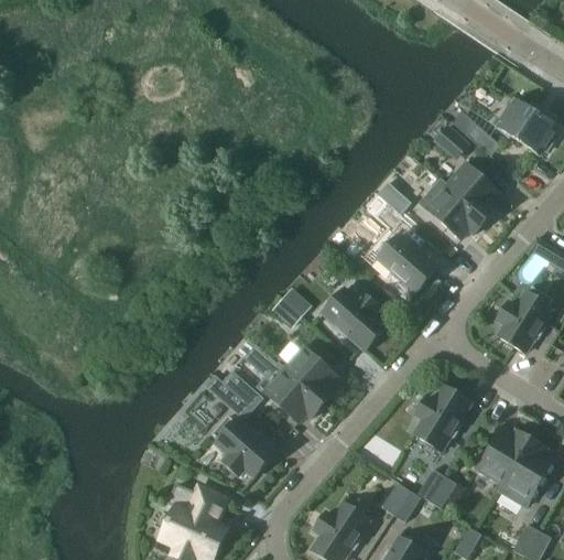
[(554,131),(557,126),(542,116),(544,114),(531,105),(530,108),(514,98),(496,126),(540,153),(543,149),(546,151),(557,133),(554,131)]
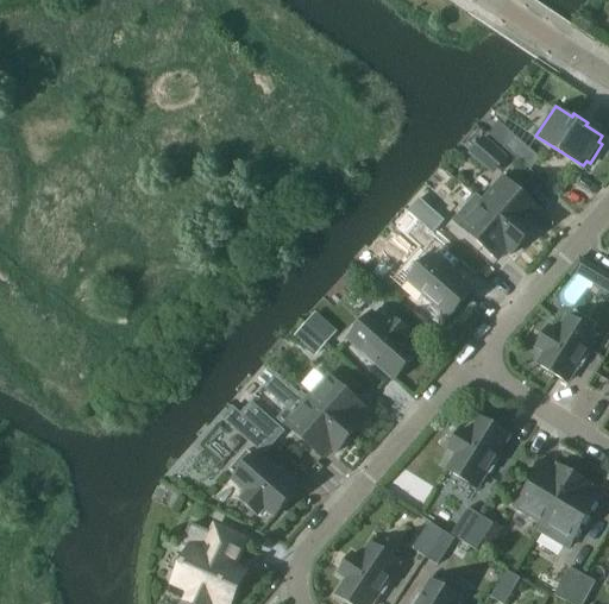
[(484,134),(469,152),(491,172),(507,155),(484,134)]
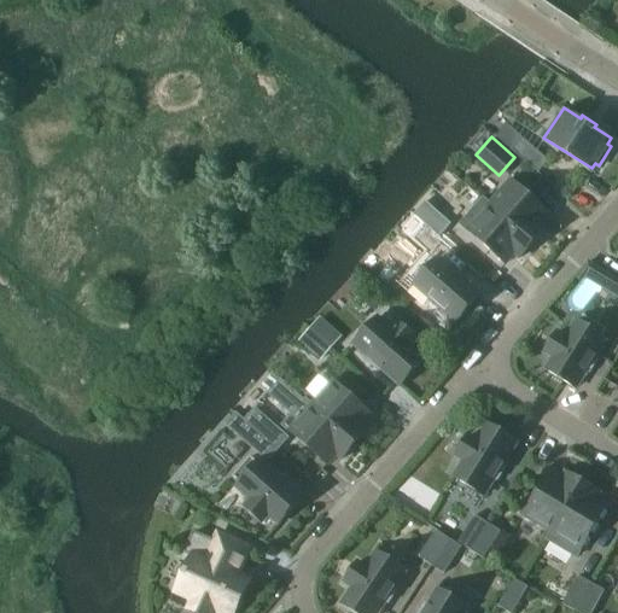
[(512,147),(538,169),(547,158),(522,136),(512,147)]
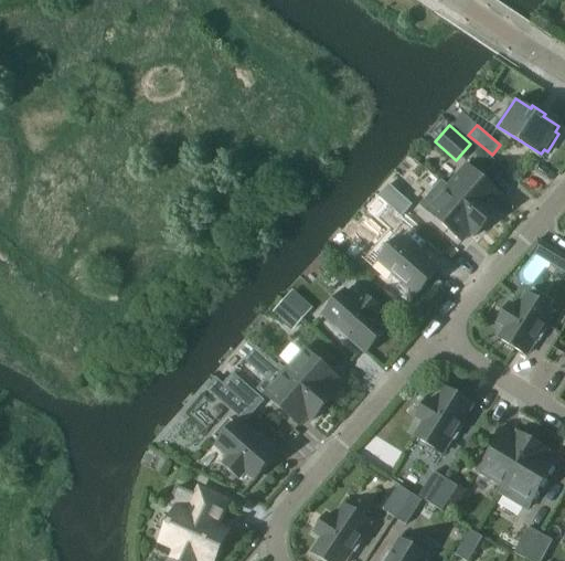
[(441,179),(440,180),(487,221),(498,207),(493,202),(501,193),(467,162),(447,184),(441,179)]
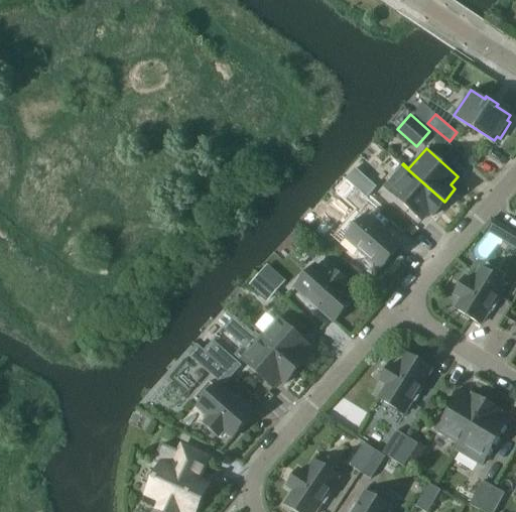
[(444,202),(402,164),(384,184),(421,218),(429,210),(433,213),(444,202)]
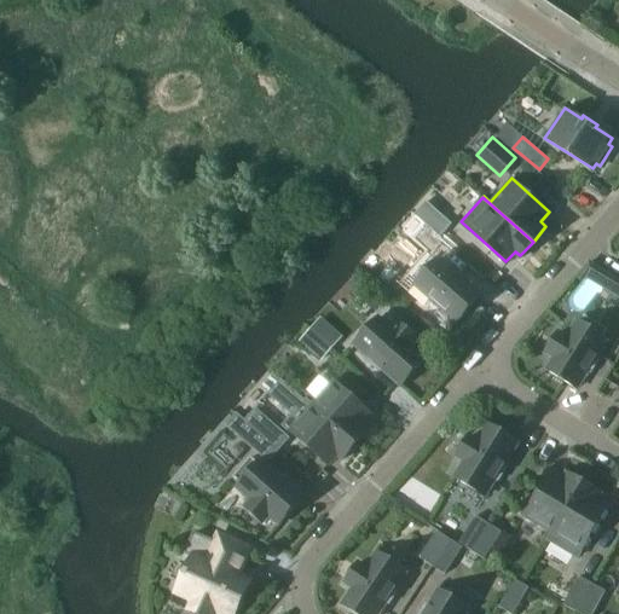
[(426,200),(415,212),(440,235),(451,221),(426,200)]
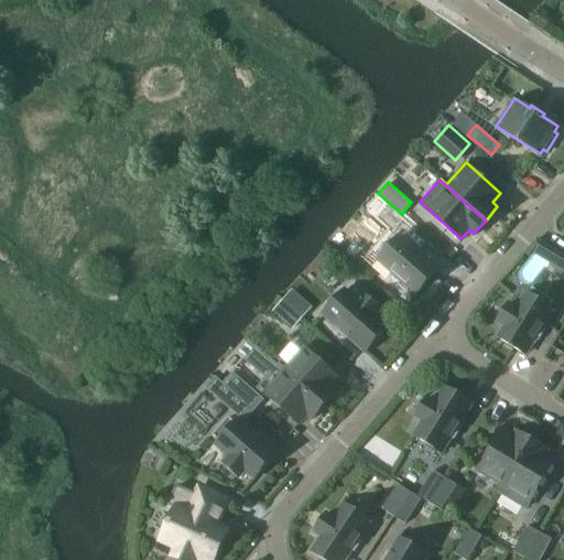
[(388,226),(361,256),(386,277),(391,270),(416,292),(437,268),(424,256),(426,254),(414,243),(412,246),(405,239),(416,227),(401,214),(378,193),(366,207),(388,226)]
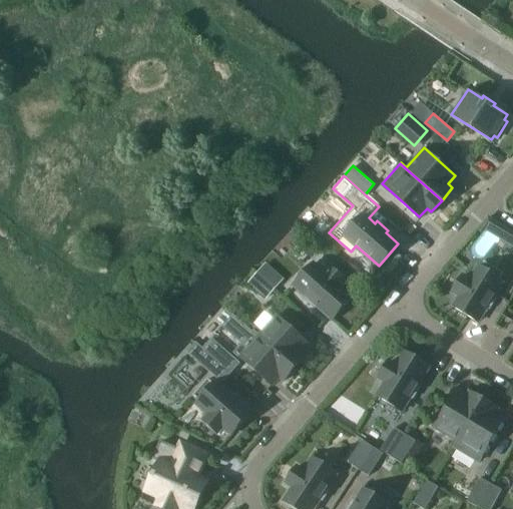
[(503,272),(484,260),(480,267),(477,265),(469,278),(462,274),(452,291),(459,295),(453,305),(478,320),(486,306),(489,308),(496,296),(494,294),(502,280),(499,278),(503,272)]
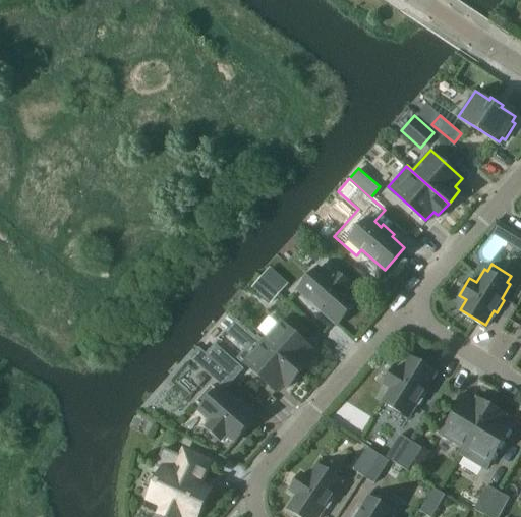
[(271,266),(262,276),(277,290),(286,280),(271,266)]
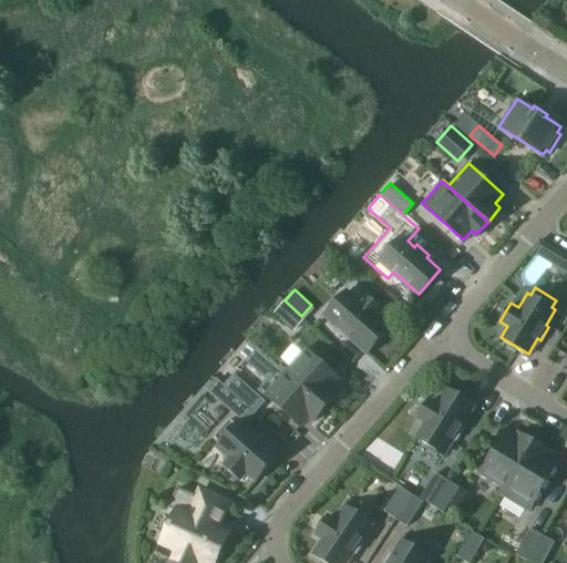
[(359,300),(346,289),(325,314),(338,326),(336,328),(348,338),(350,336),(368,351),(389,327),(375,315),(381,308),(364,294),(359,300)]
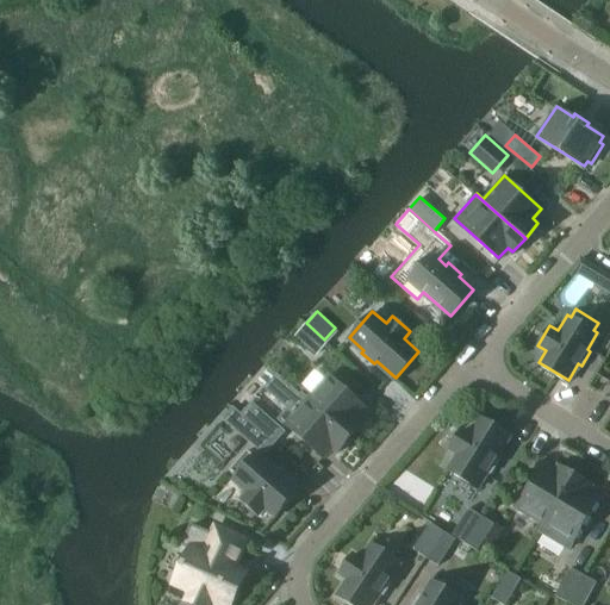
[(324,340),(306,323),(296,335),(315,351),(324,340)]
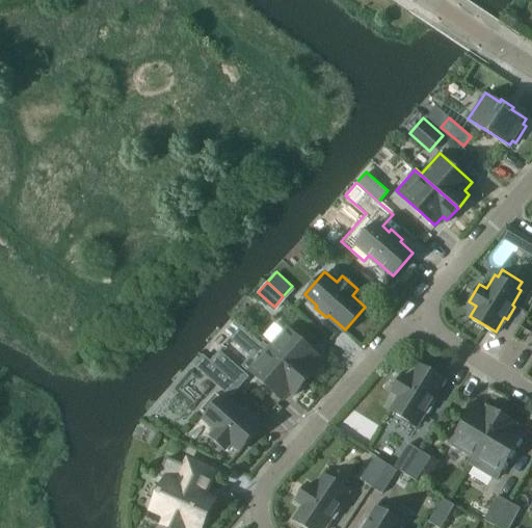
[(242,324),(231,337),(250,355),(243,364),(249,369),(282,398),(290,389),(294,393),(306,380),(262,342),(242,324)]
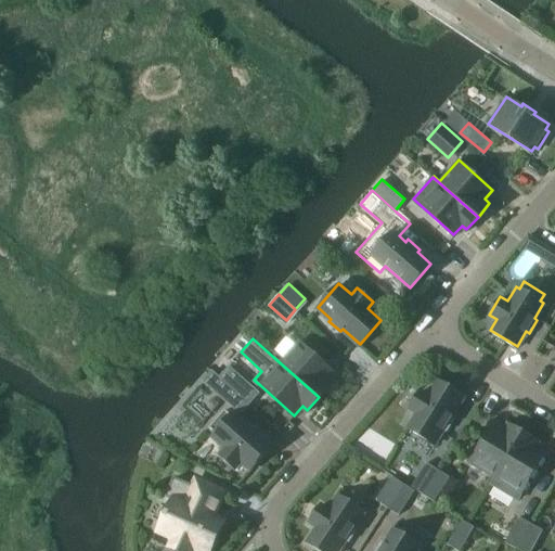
[(273,347),(269,351),(274,357),(273,357),(319,397),(330,384),(325,380),(333,371),(299,341),(296,344),(284,357),(274,347),(273,347)]
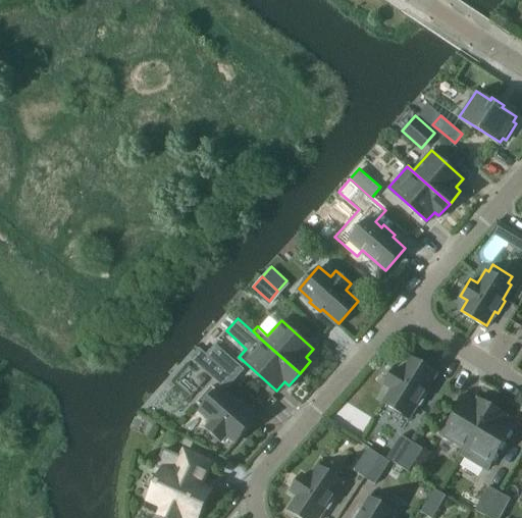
[(215,345),(206,355),(211,359),(233,378),(243,369),(215,345)]
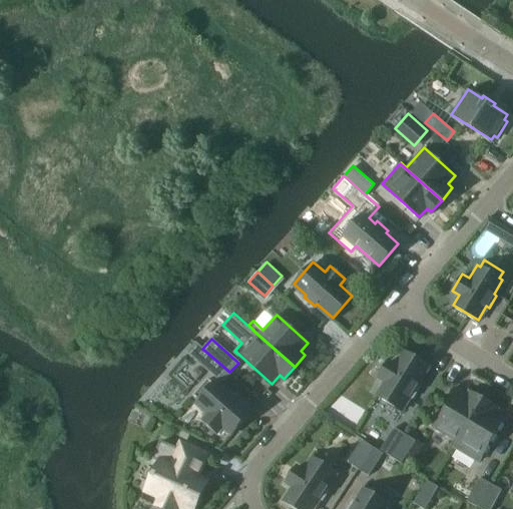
[(191,347),(187,352),(221,381),(229,372),(207,353),(202,349),(195,343),(191,347)]
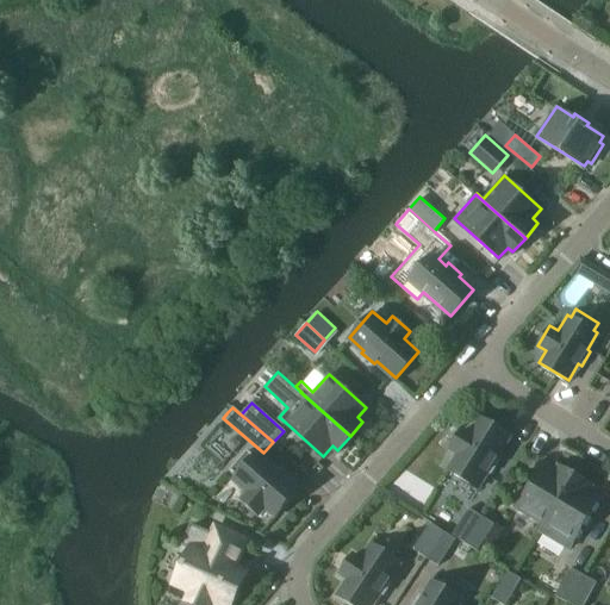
[(461,428),(449,447),(458,451),(447,468),(477,486),(487,471),(490,472),(499,457),(496,456),(509,435),(480,416),(470,432),(461,428)]
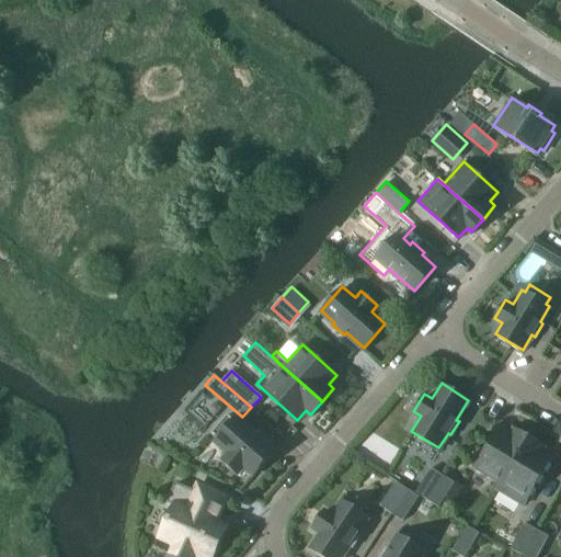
[(217,436),(214,440),(227,451),(221,457),(238,472),(243,465),(253,474),(274,450),(261,438),(263,435),(251,424),(249,427),(236,416),(232,418),(227,412),(210,431),(217,436)]
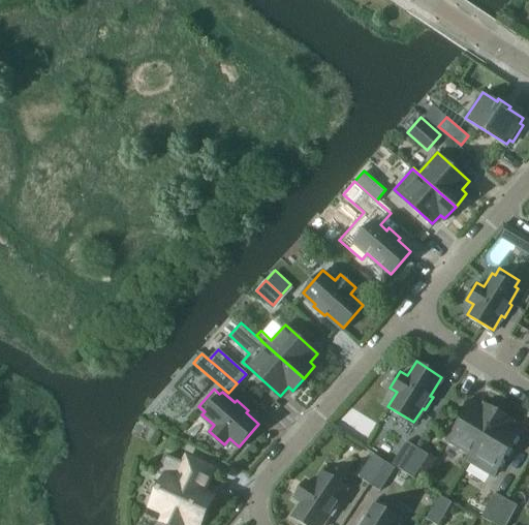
[(468,459),(468,460),(498,410),(484,402),(484,403),(487,405),(485,409),(470,401),(448,438),(471,453),(468,459)]
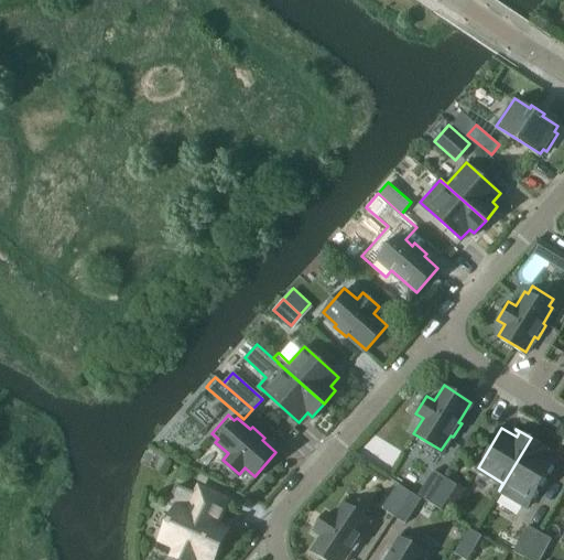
[(531,438),(499,491),(525,506),(529,499),(530,499),(553,460),(539,451),(542,447),(545,449),(546,448),(531,438)]
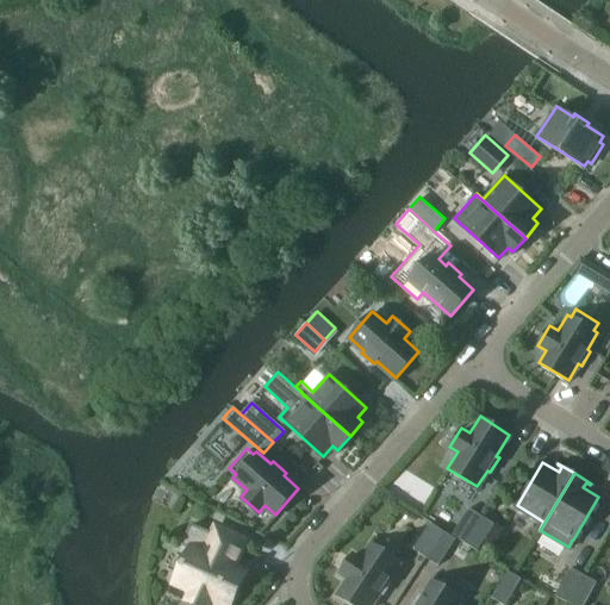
[(452,532),(465,541),(481,513),(468,505),(452,532)]
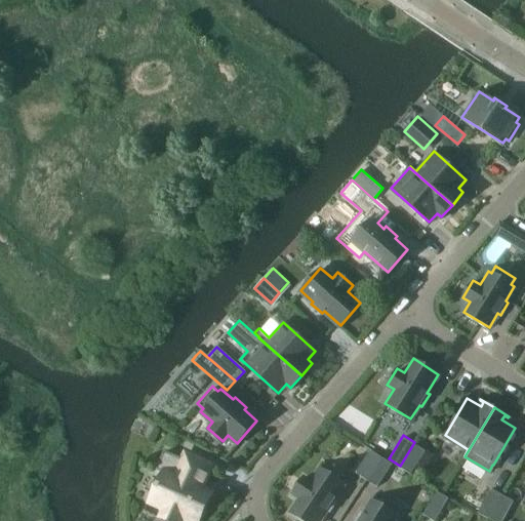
[(414,442),(400,466),(410,472),(425,449),(414,442)]
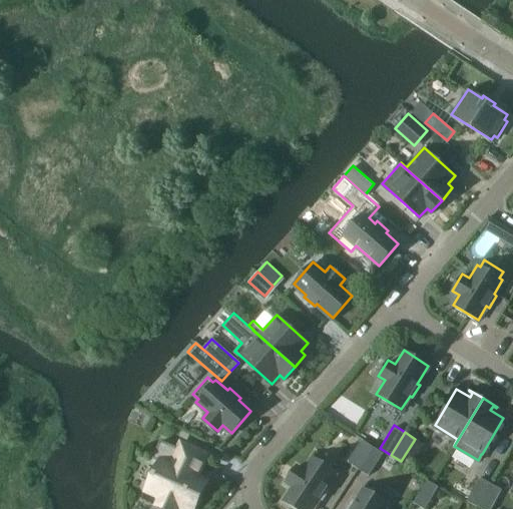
[(347,460),(358,467),(372,445),(362,438),(347,460)]
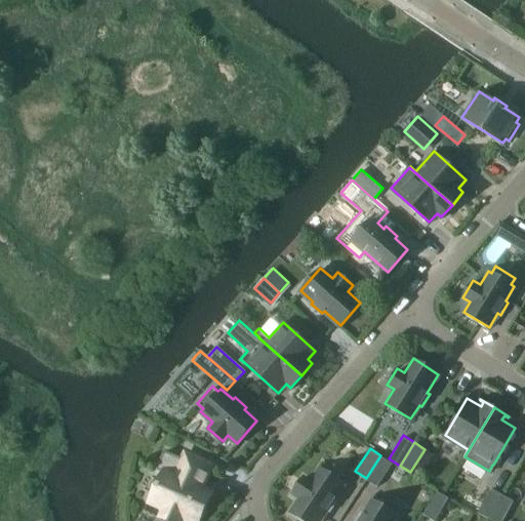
[(204,478),(210,464),(186,452),(183,458),(164,450),(156,467),(163,470),(150,499),(164,507),(160,515),(172,520),(178,520),(182,515),(194,520),(197,520),(211,491),(198,485),(201,477),(204,478)]
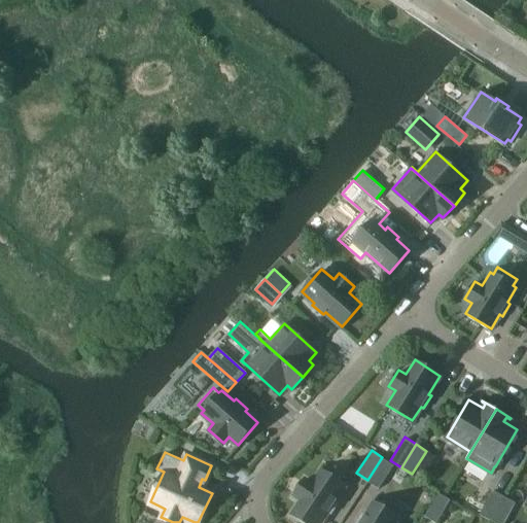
[(382,457),(367,480),(378,487),(393,464),(382,457)]
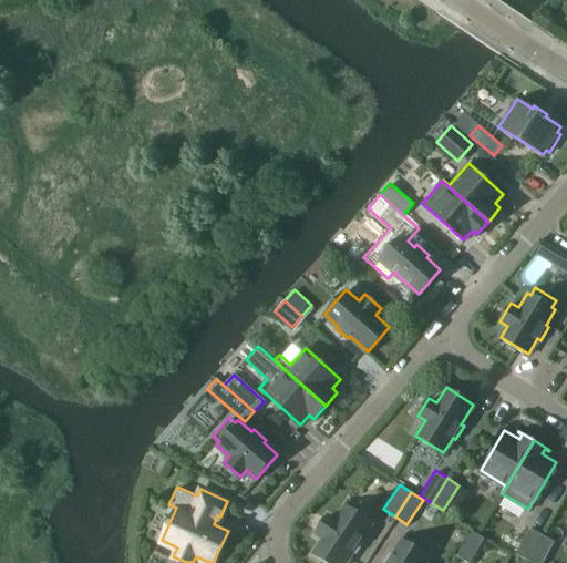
[(361,536),(371,522),(344,504),(334,519),(327,513),(316,532),(322,536),(312,552),(329,562),(343,562),(353,550),(356,552),(364,539),(361,536)]
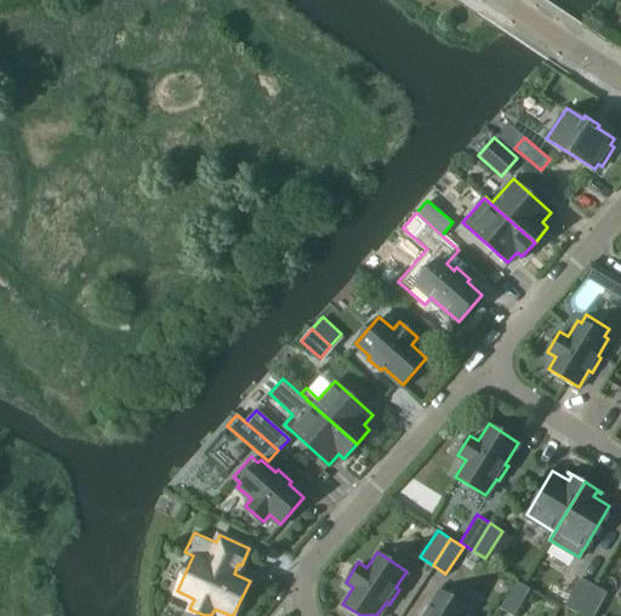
[(565,604),(579,611),(593,583),(580,576),(565,604)]
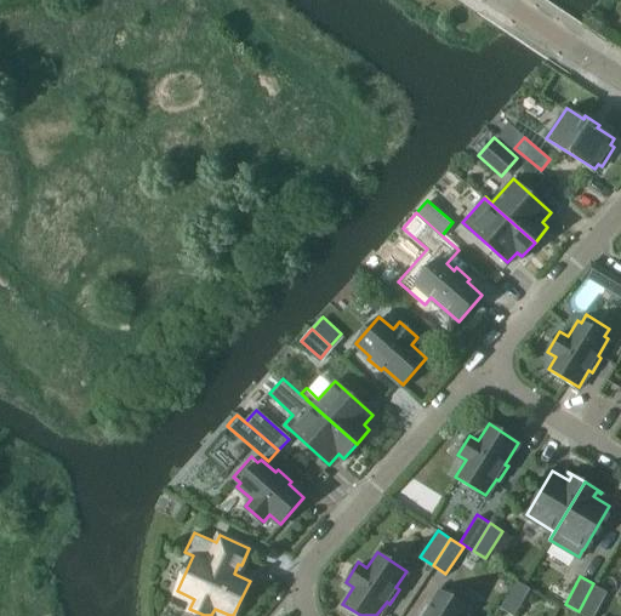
[(530,587),(516,579),(500,606),(514,615),(530,587)]
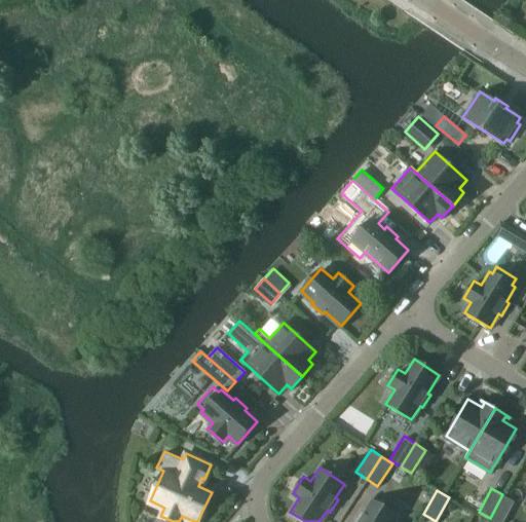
[(502,494),(490,518),(497,521),(501,521),(514,500),(502,494)]
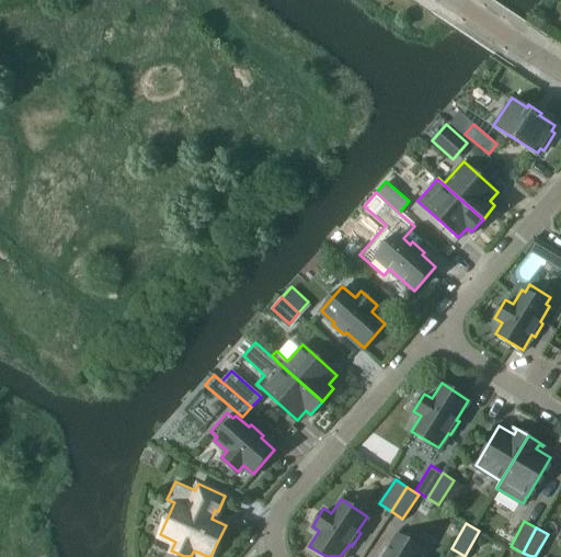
[(419,556),(424,549),(397,532),(387,547),(385,546),(377,556),(419,556)]
